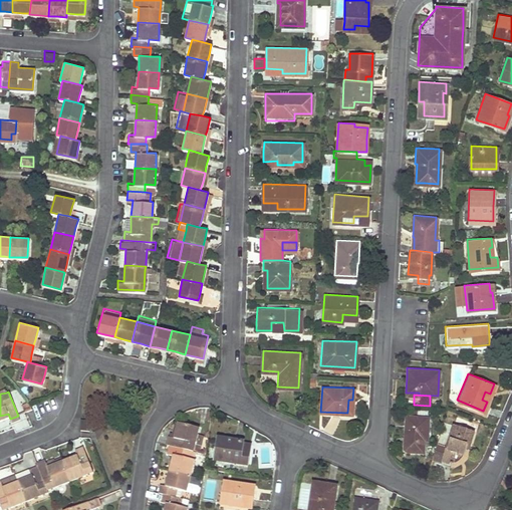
[(28,401),(26,399),(20,402),(23,409),(24,408),(30,406),(28,401)]
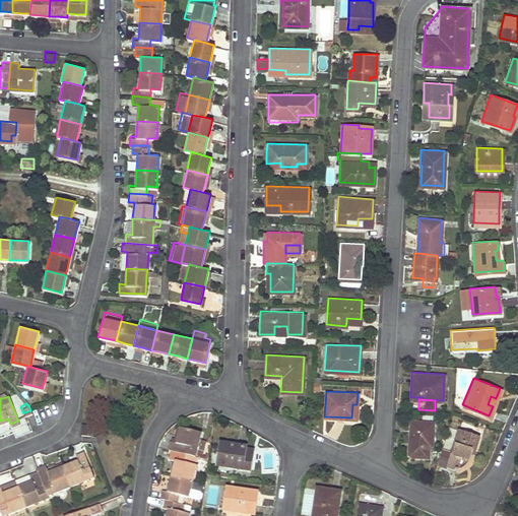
[(433,421),(410,420),(408,437),(407,450),(409,453),(412,455),(428,456),(429,443),(432,443),(433,421)]
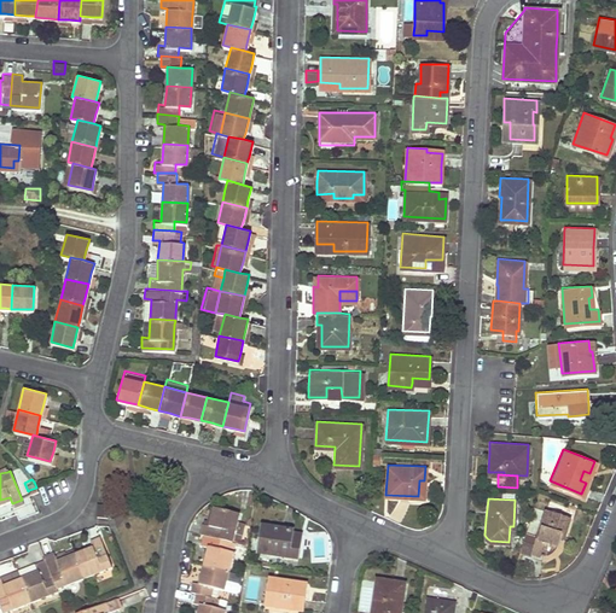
[(96,500),(94,513),(106,514),(109,502),(96,500)]
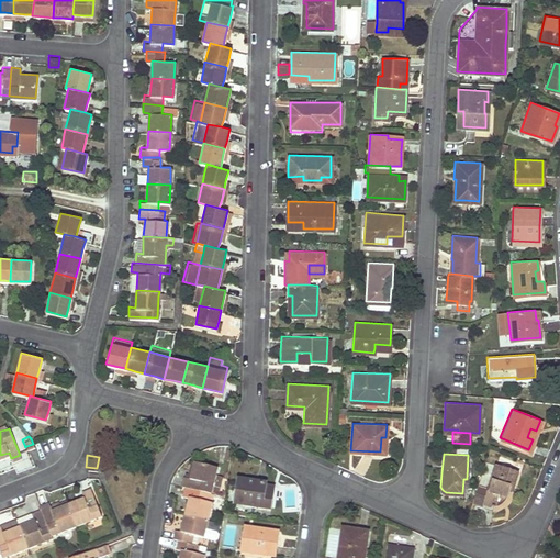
[(194,459),(190,458),(187,470),(185,469),(183,473),(190,476),(194,459)]
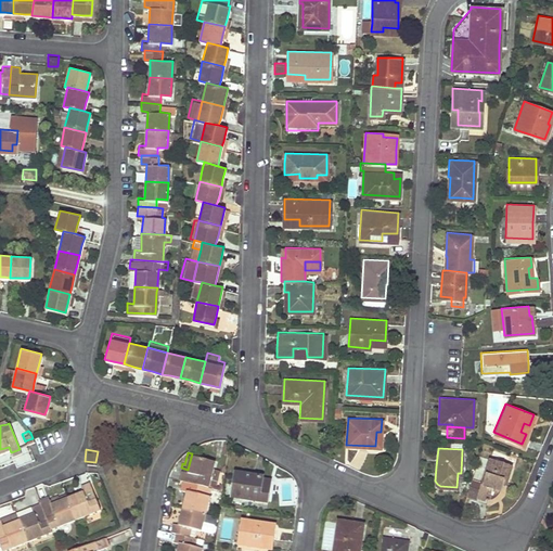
[(179,477),(182,477),(200,483),(206,484),(207,479),(211,465),(213,459),(192,453),(188,470),(181,468),(179,477)]
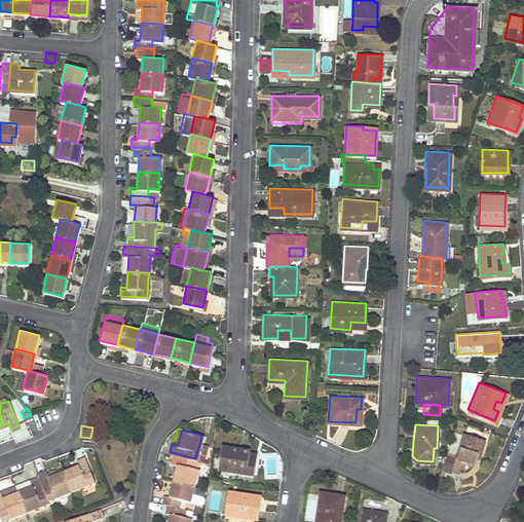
[(441,467),(462,473),(466,460),(474,462),(476,455),(478,456),(483,439),(462,432),(455,455),(446,452),(441,467)]
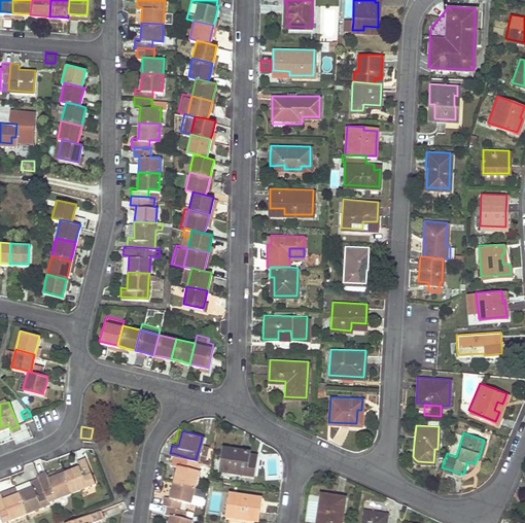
[(207,443),(201,442),(197,455),(196,459),(208,462),(209,458),(204,457),(207,443)]
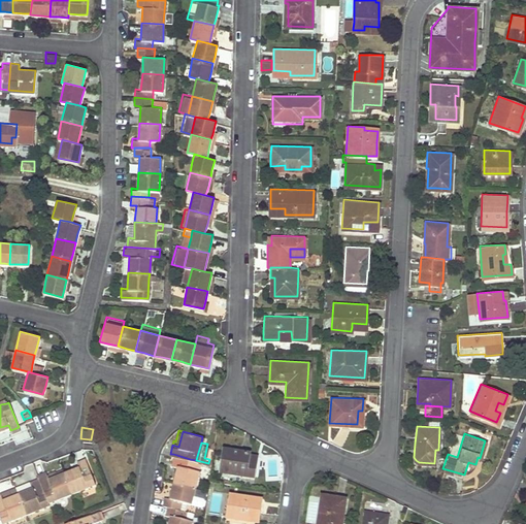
[(223,446),(219,469),(254,475),(256,461),(249,460),(250,452),(250,450),(223,446)]
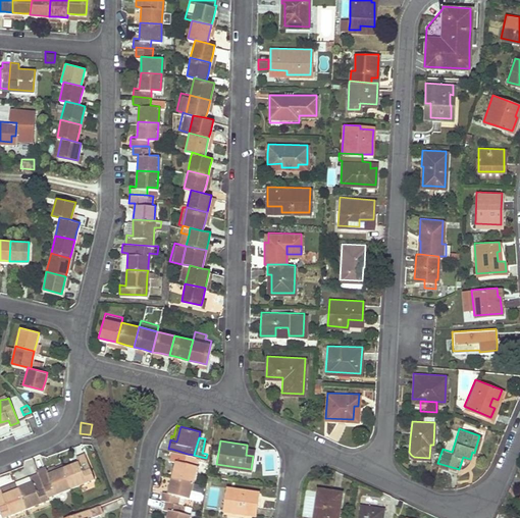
[(254,448),(247,447),(246,455),(253,456),(254,448)]
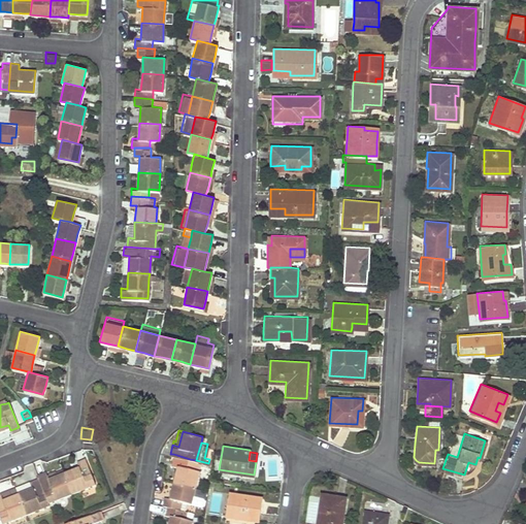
[(172,480),(194,485),(198,469),(188,467),(190,459),(173,454),(171,463),(176,464),(172,480)]
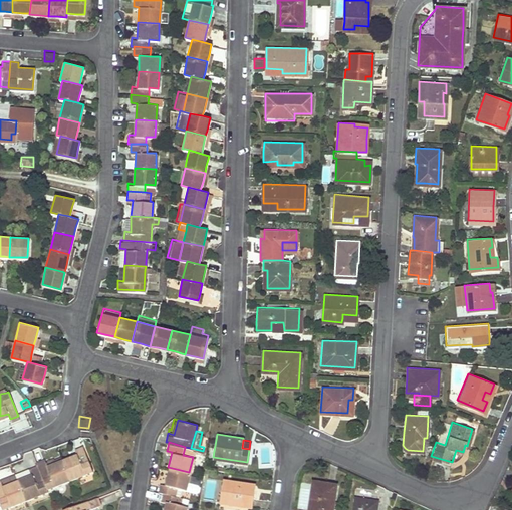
[(60,458),(68,477),(90,468),(81,444),(73,447),(75,452),(60,458)]
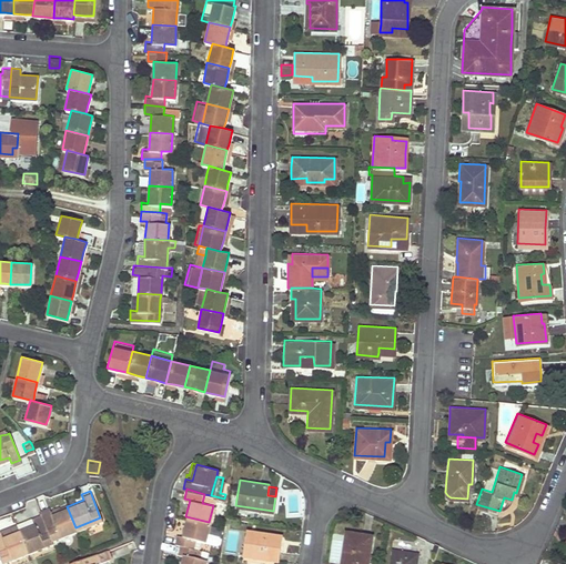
[(58,505),(58,504),(49,507),(51,513),(67,506),(66,502),(58,505)]
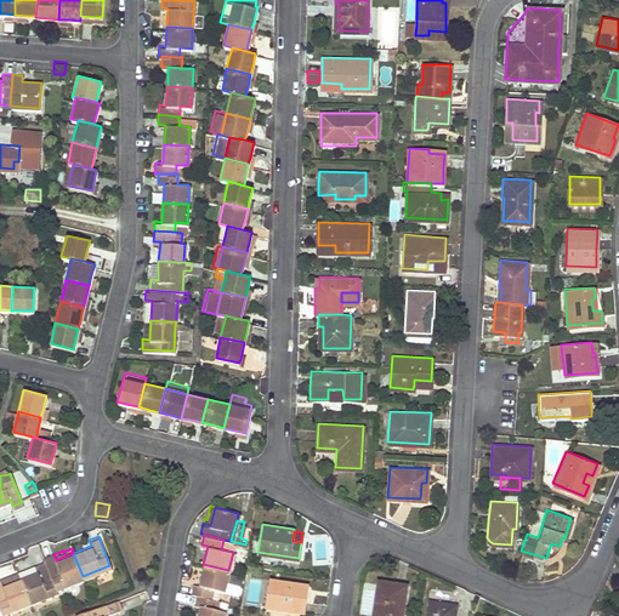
[(45,562),(55,587),(83,576),(73,553),(56,560),(54,554),(44,558),(45,562)]
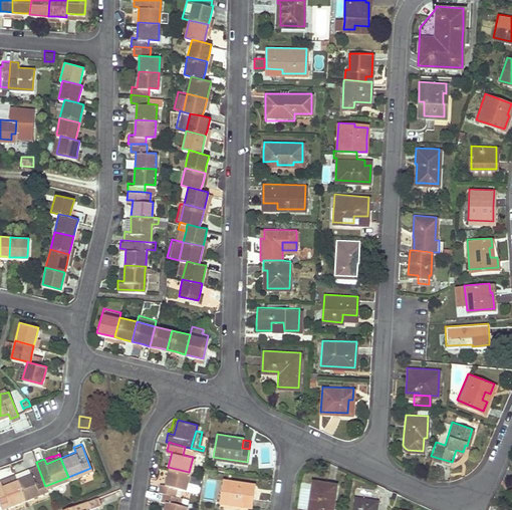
[(29,468),(37,465),(36,462),(13,471),(16,479),(31,473),(29,468)]
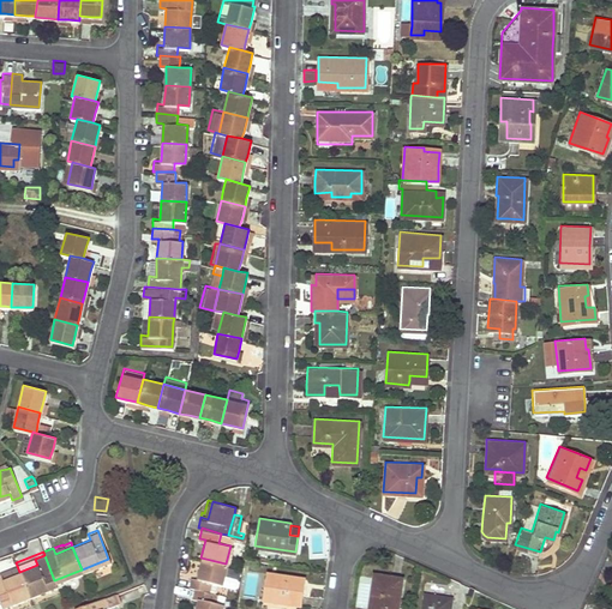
[(37,565),(19,572),(29,595),(55,585),(54,580),(45,555),(35,559),(37,565)]
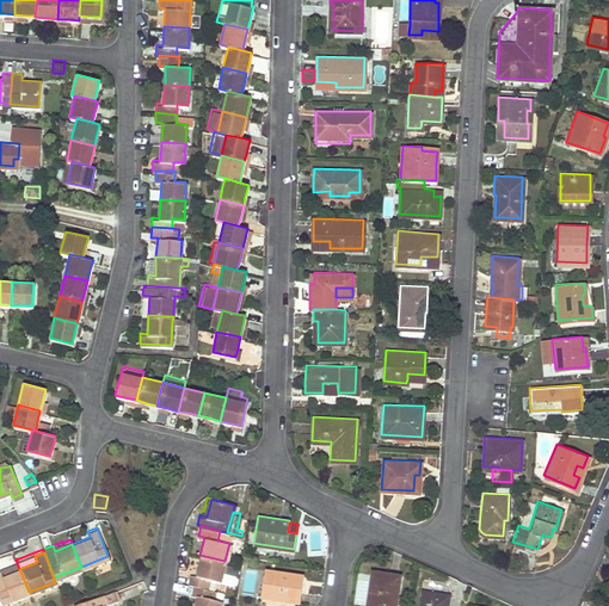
[(209,577),(220,580),(222,568),(225,561),(200,555),(195,574),(209,577)]
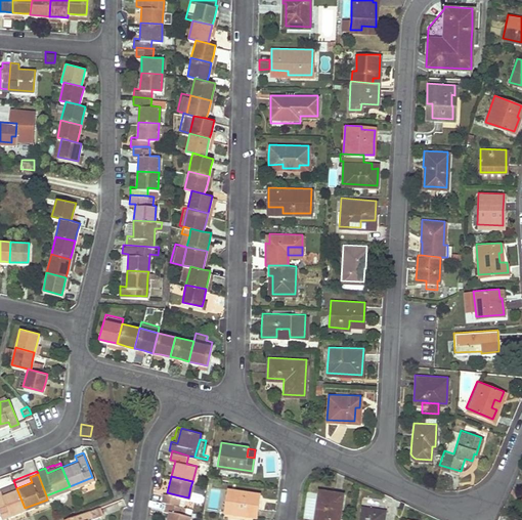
[(13,480),(0,484),(0,490),(2,494),(16,488),(13,480)]
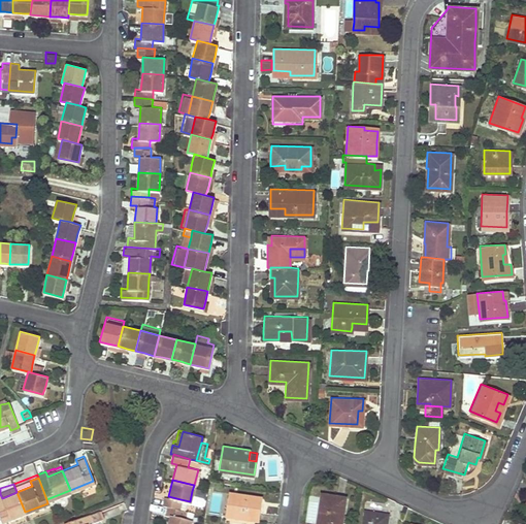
[(202,494),(192,491),(190,501),(200,503),(203,501),(204,497),(202,494)]
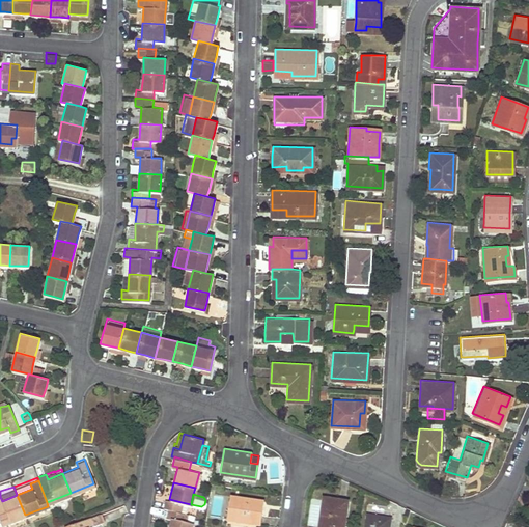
[(227,517),(258,522),(259,510),(260,499),(230,494),(227,517)]
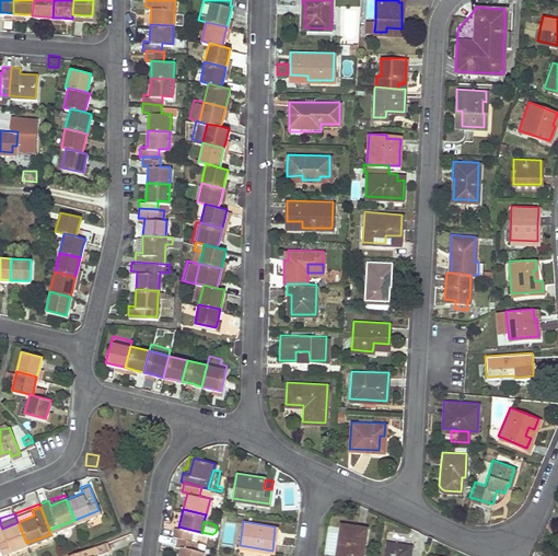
[(0,549),(1,553),(26,543),(18,522),(2,529),(0,524),(0,549)]
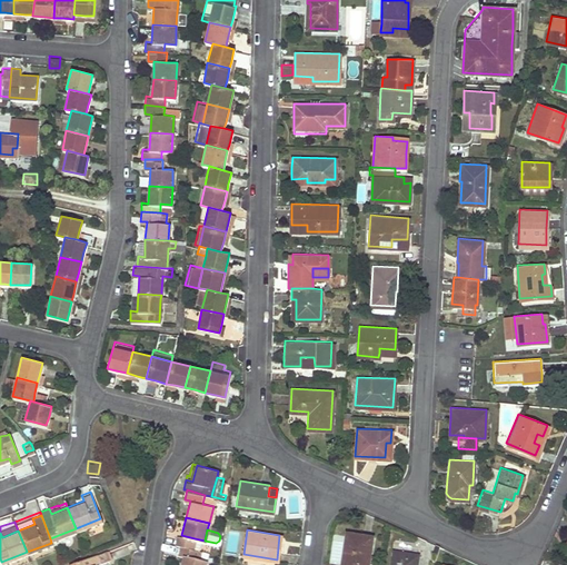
[(347,564),(366,564),(371,534),(346,531),(341,558),(348,559),(347,564)]
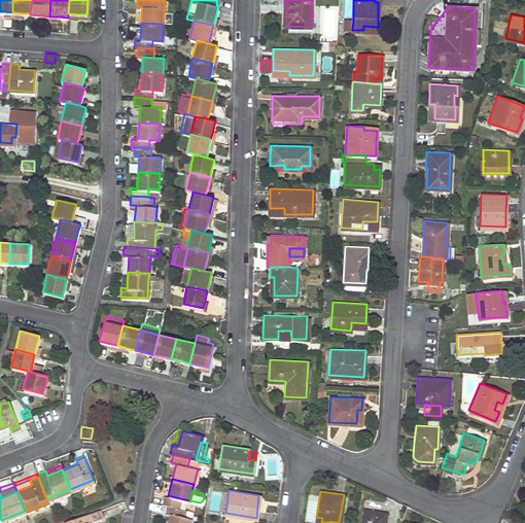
[(161,501),(166,503),(178,507),(180,498),(168,495),(163,493),(161,501)]
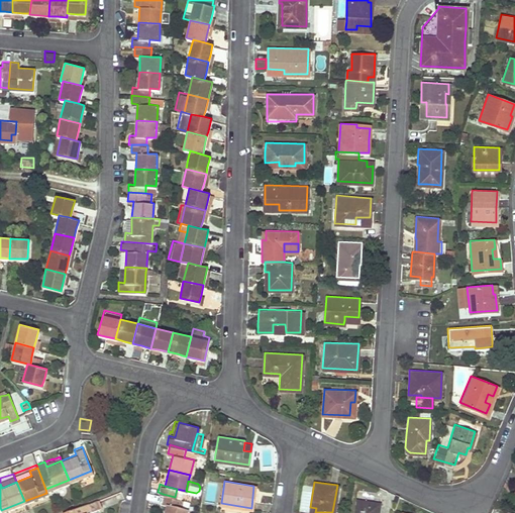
[(167,503),(164,512),(185,512),(187,508),(178,506),(180,498),(175,497),(163,494),(161,502),(167,503)]
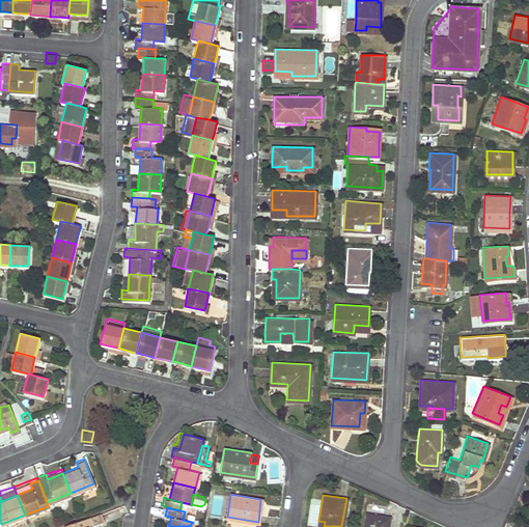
[(366,510),(363,526),(387,526),(388,519),(381,518),(382,514),(366,510)]
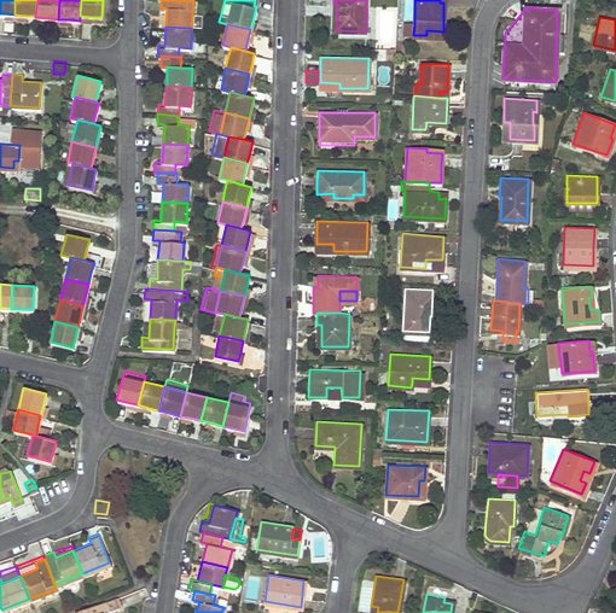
[(114,595),(74,611),(74,612),(102,612),(100,611),(110,607),(118,605),(114,595)]
